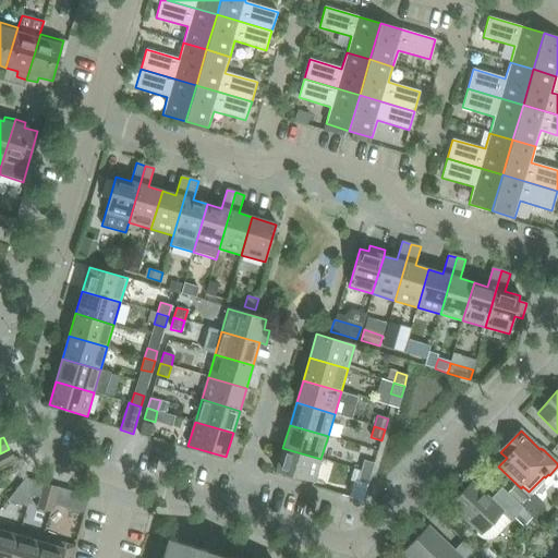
[(320,459),(282,448),(276,472),(314,483),(320,459)]
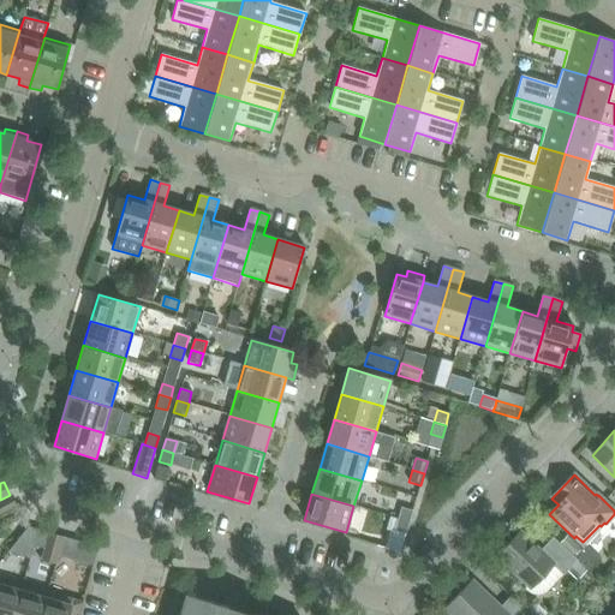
[(10,495),(0,500),(0,515),(17,507),(10,495)]
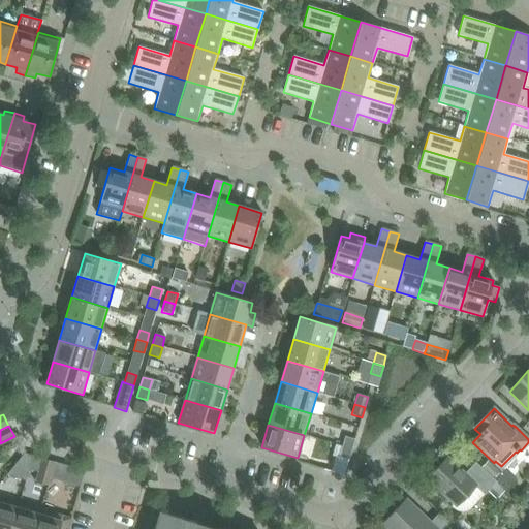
[(345,437),(342,446),(351,449),(354,439),(345,437)]
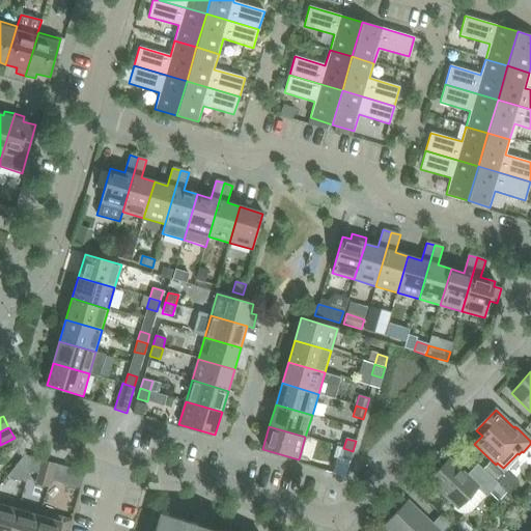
[(353,451),(343,448),(340,458),(351,462),(353,451)]
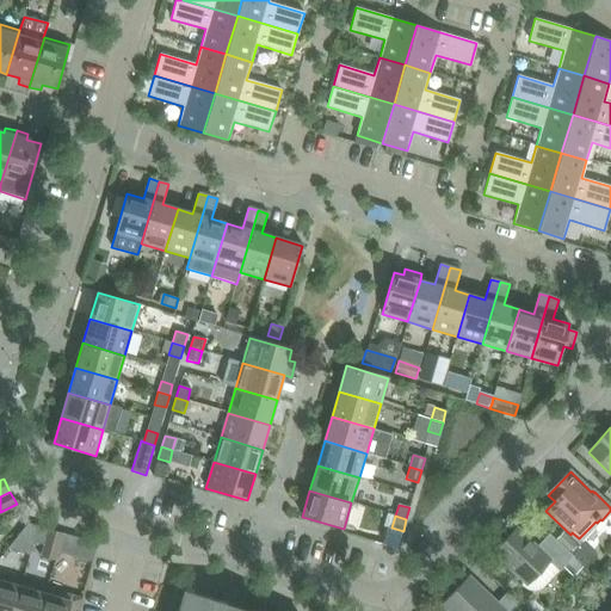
[(30,554),(35,537),(38,526),(28,524),(8,548),(30,554)]
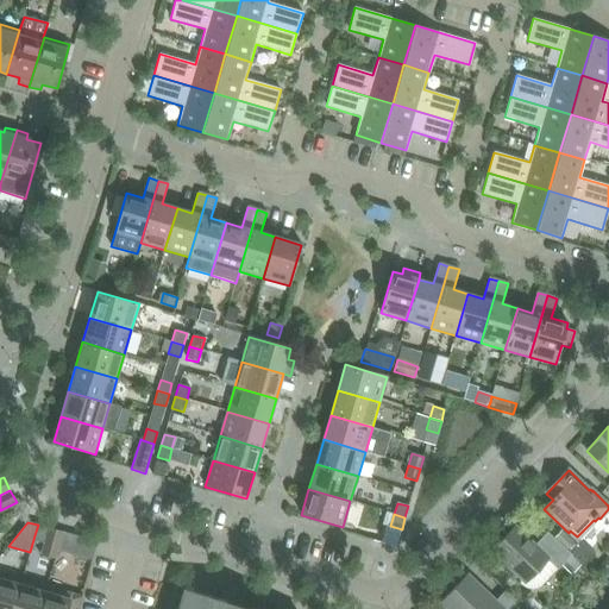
[(60,542),(62,532),(38,525),(35,535),(45,539),(42,553),(55,557),(60,542)]
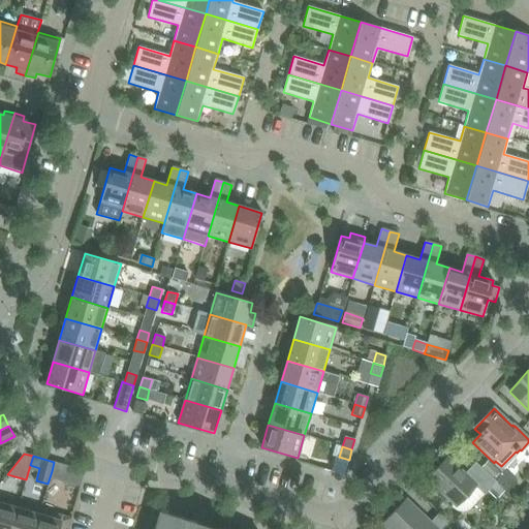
[(496,483),(475,462),(464,474),(446,458),(427,477),(457,505),(475,487),(484,495),(496,483)]
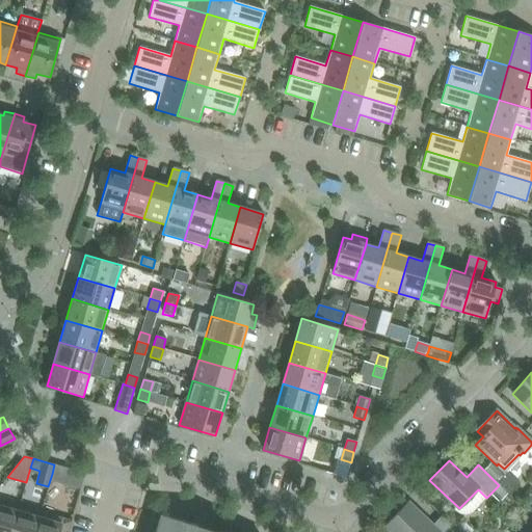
[(85,474),(54,464),(52,474),(63,478),(62,483),(81,488),(85,474)]
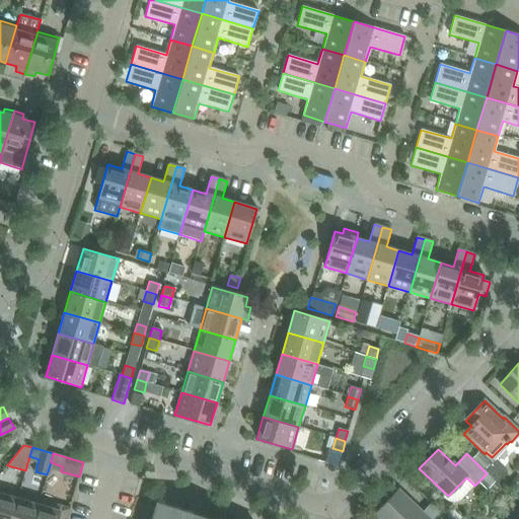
[(0,518),(11,518),(18,494),(0,488),(0,518)]
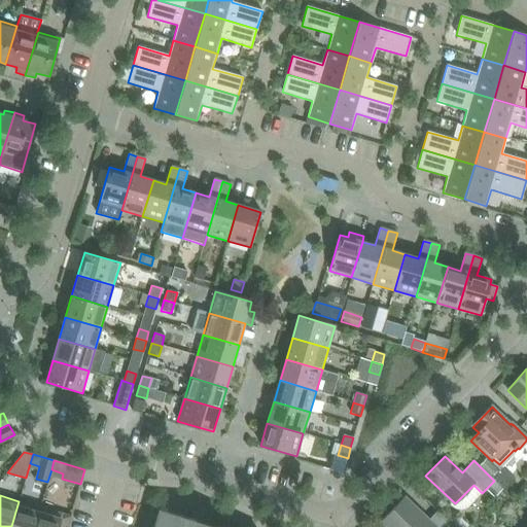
[(453,526),(437,512),(428,521),(405,498),(382,523),(386,526),(453,526)]
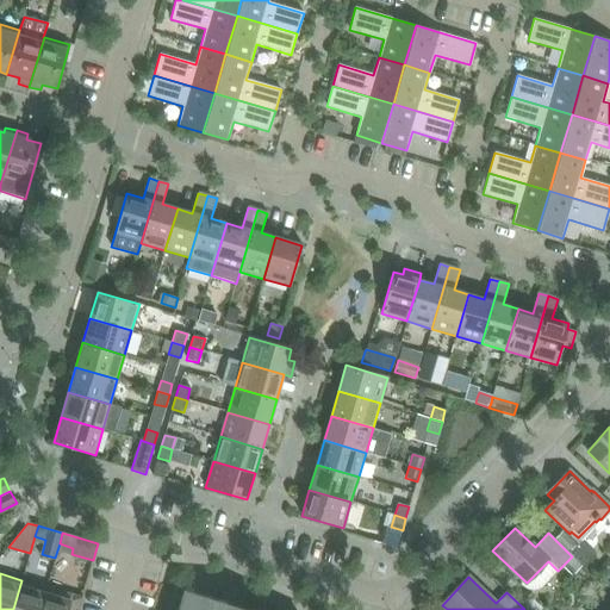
[(39,609),(47,587),(22,580),(13,609),(39,609)]
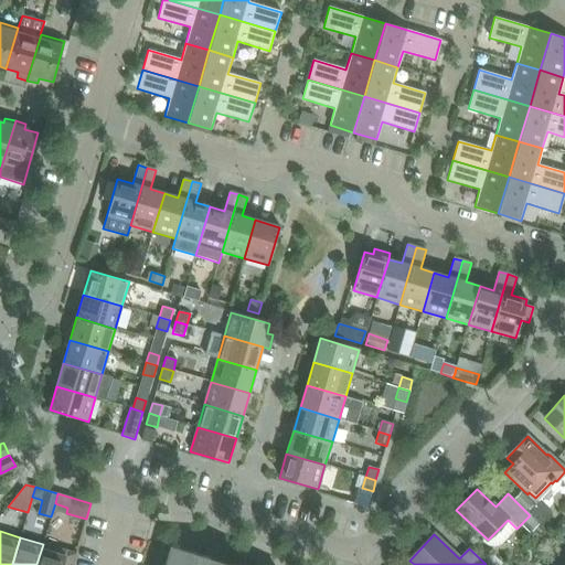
[(36,564),(72,564),(76,554),(43,544),(36,564)]
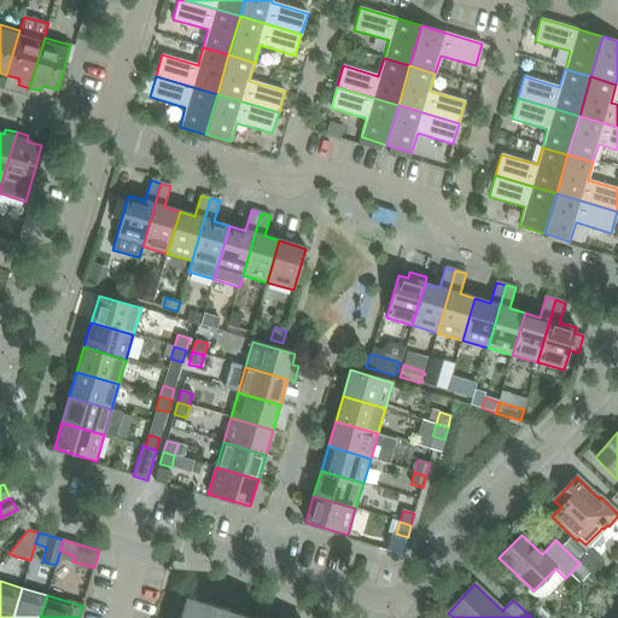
[(254,617),(186,598),(180,617),(254,617)]
